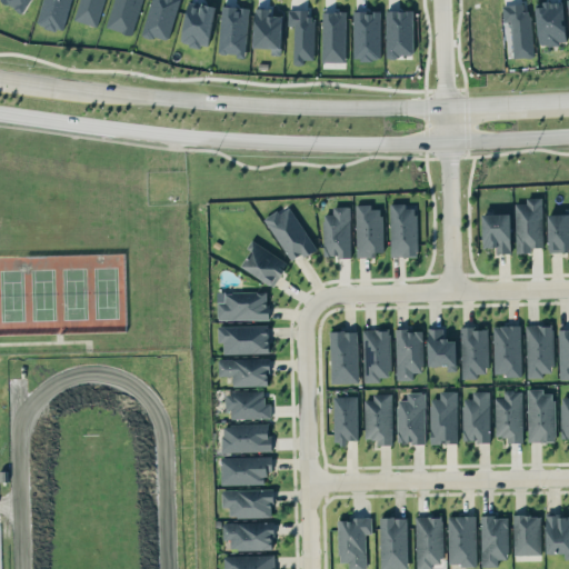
[(71,0),(42,0),(37,25),(63,31),(71,0)]
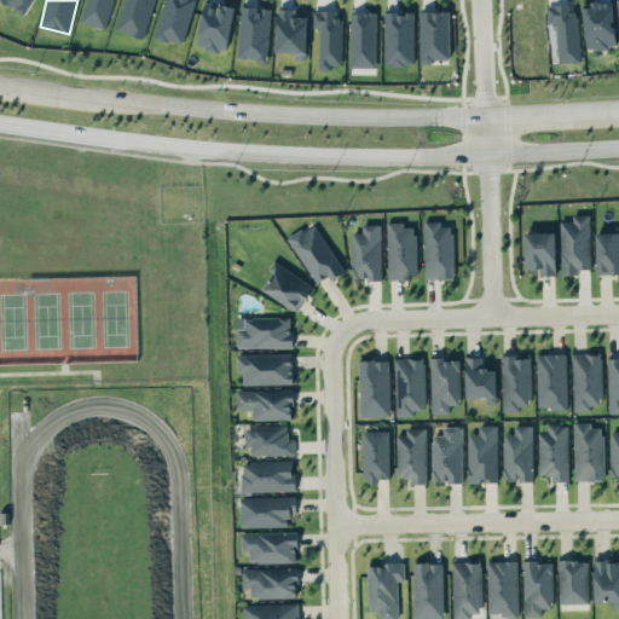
[(109,29),(115,0),(87,0),(82,23),(109,29)]
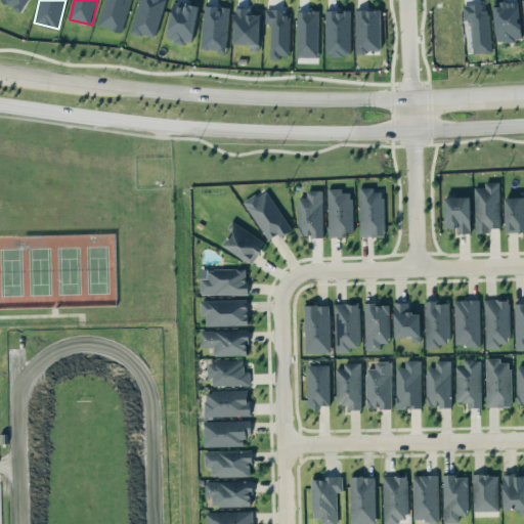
[(104,0),(98,25),(122,32),(131,0),(104,0)]
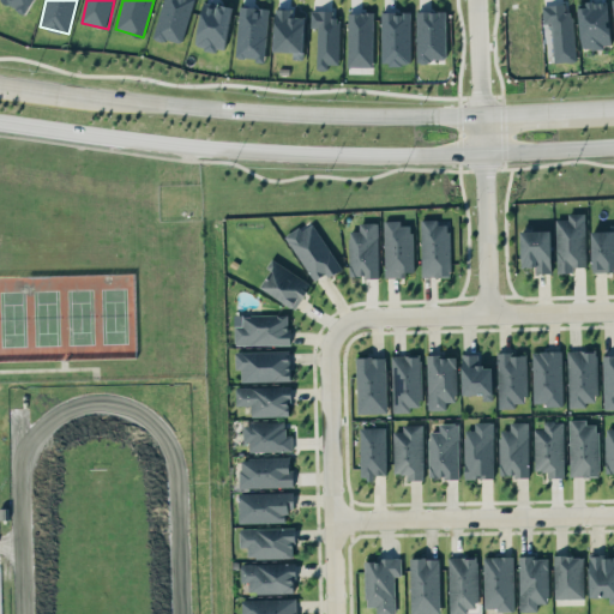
[(193,0),(163,0),(154,36),(181,44),(193,0)]
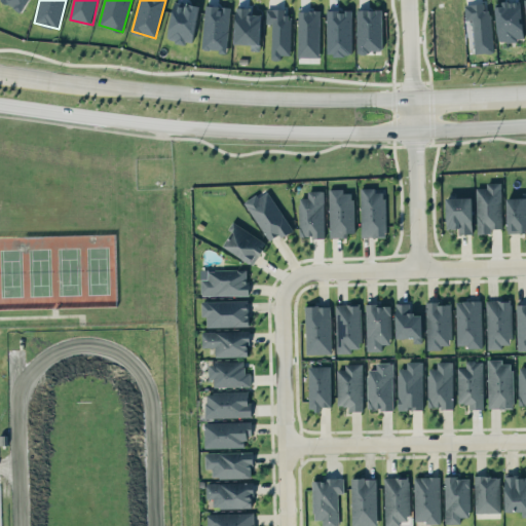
[(167,39),(192,43),(199,5),(174,1),(167,39)]
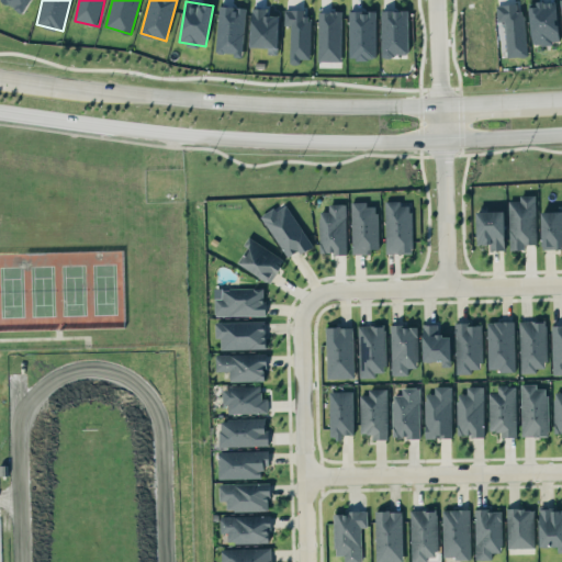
[(528,4),(534,45),(560,42),(555,1),(528,4)]
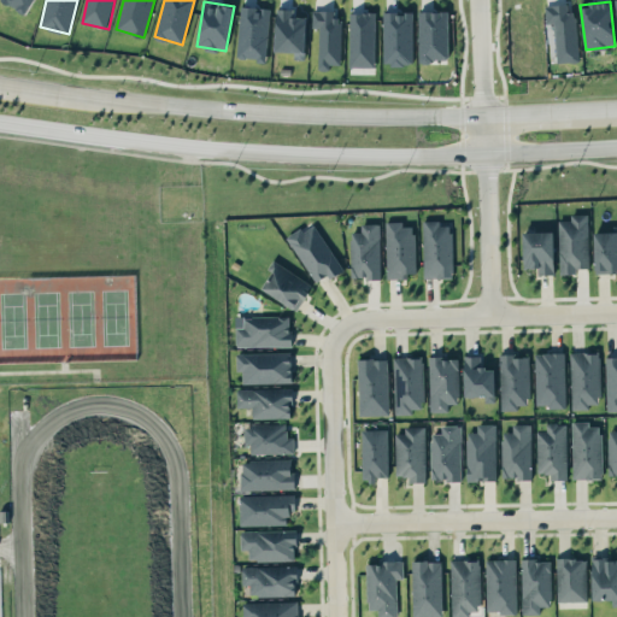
[(554,23),(556,63),(577,62),(574,4),(545,5),(546,23),(554,23)]
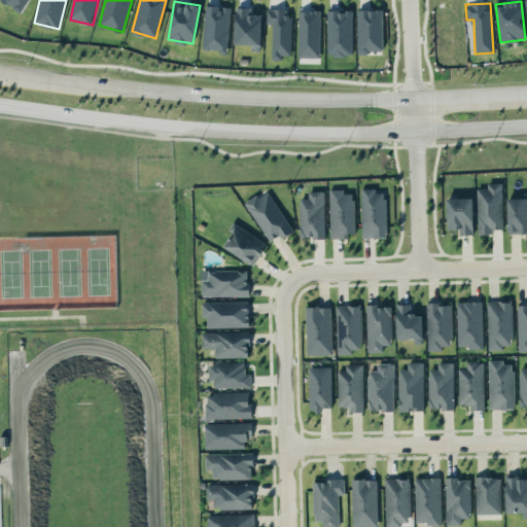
[(229,50),(231,6),(205,5),(203,49),(229,50)]
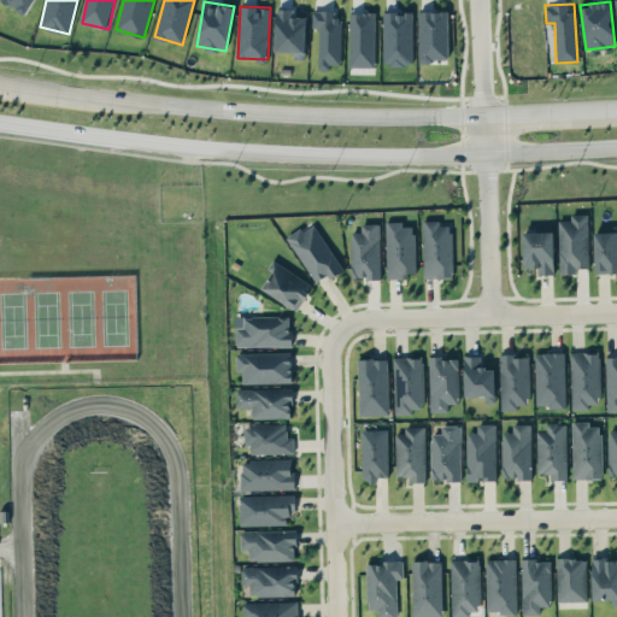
[(295,16),(295,9),(276,9),(275,52),(305,52),(306,17),(295,16)]
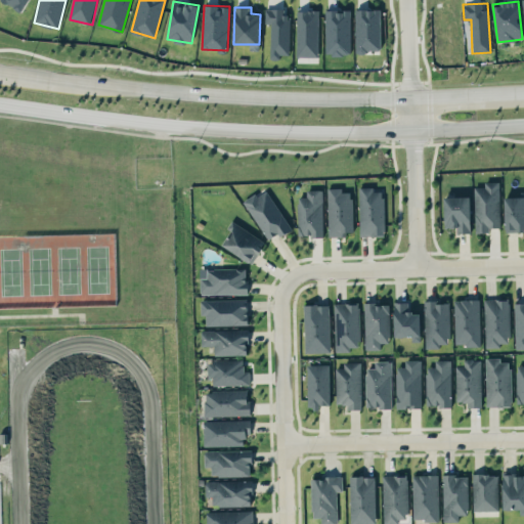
[(270,58),(280,58),(280,54),(290,55),(290,14),(282,14),(284,8),(266,8),(265,24),(271,24),(270,58)]
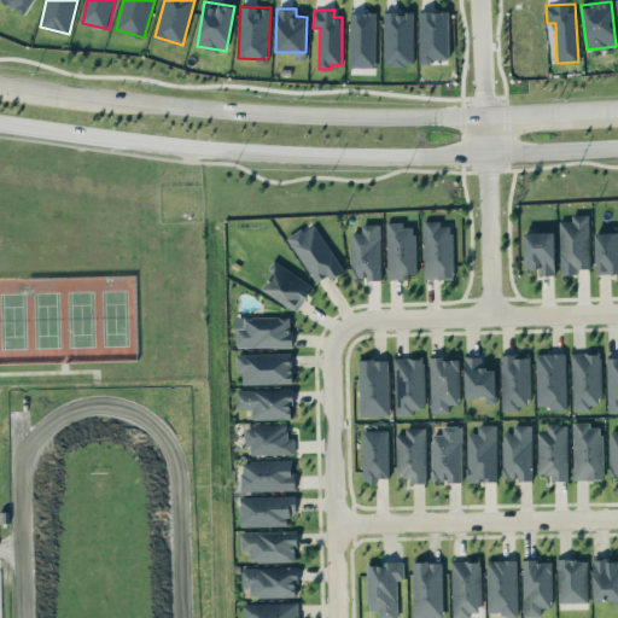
[(384,11),(384,65),(413,65),(414,12),(384,11)]
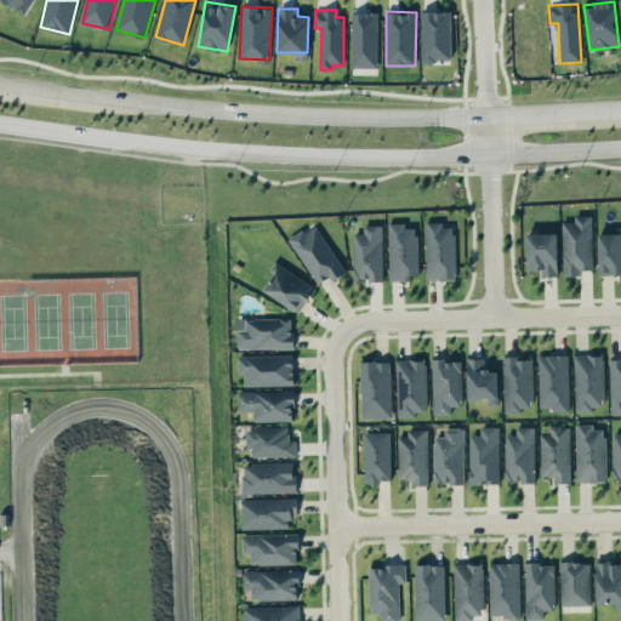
[(451,61),(451,11),(421,11),(422,61),(451,61)]
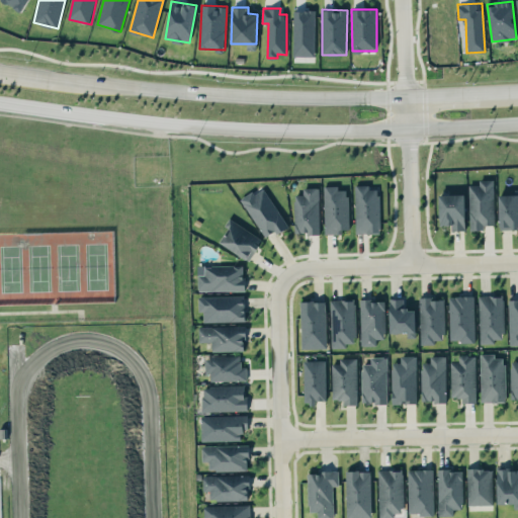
[(292,56),(315,56),(315,10),(293,10),(292,56)]
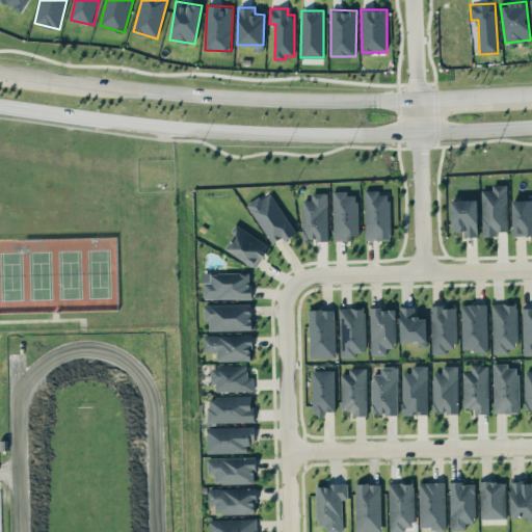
[(482,236),(498,236),(498,231),(508,231),(507,184),(491,185),(491,189),(481,189),(482,236)]
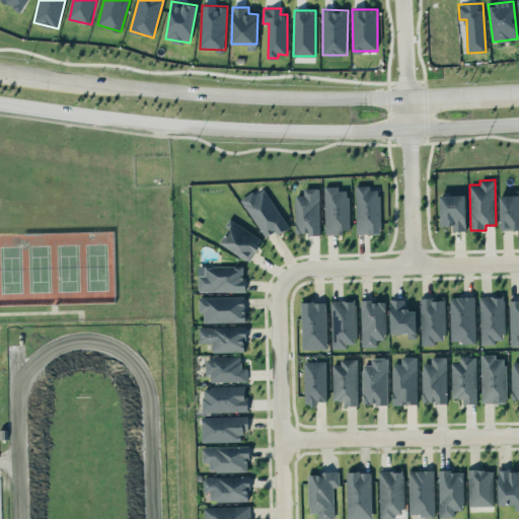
[(323,187),(324,233),(350,232),(349,190),(339,191),(339,186),(323,187)]
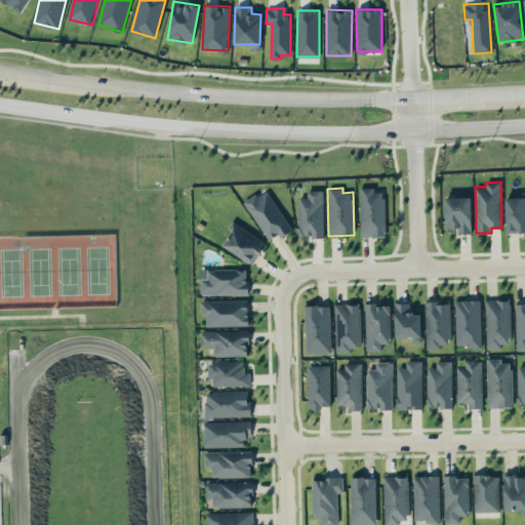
[(359,189),(360,237),(385,236),(384,189),(359,189)]
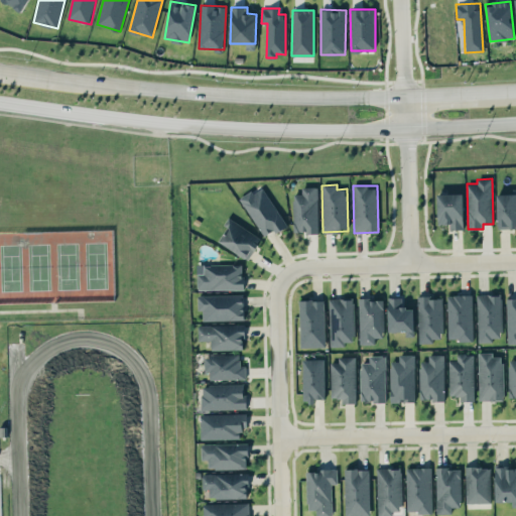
[(264,237),(285,225),(263,186),(254,192),(252,189),(241,197),(264,237)]
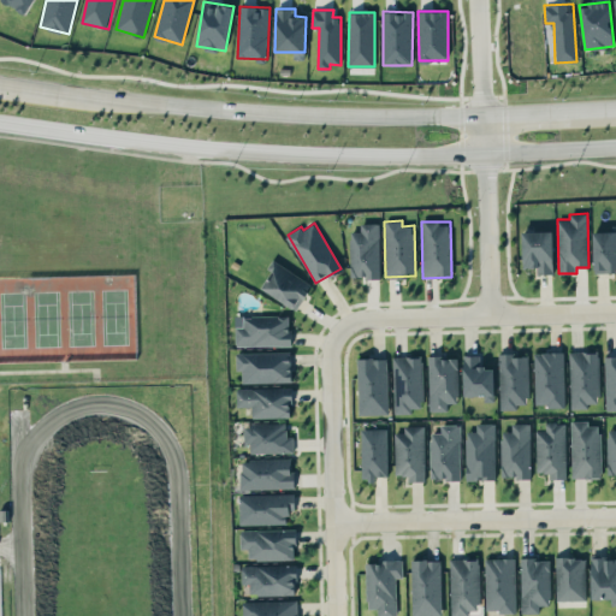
[(350,278),(380,277),(379,223),(360,224),(360,231),(349,231),(350,278)]
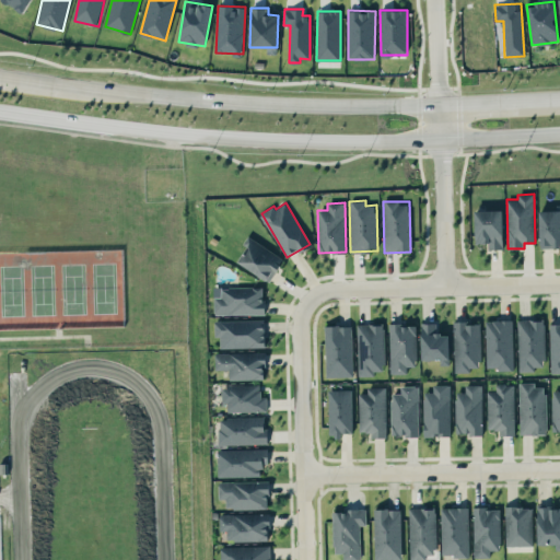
[(538,211),(539,247),(559,247),(559,203),(556,205),(556,210),(538,211)]
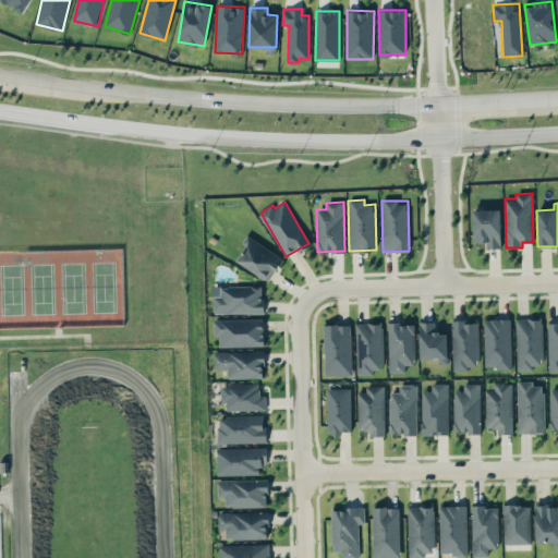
[(500,209),(473,209),(474,242),(486,242),(486,249),(501,247),(500,209)]
